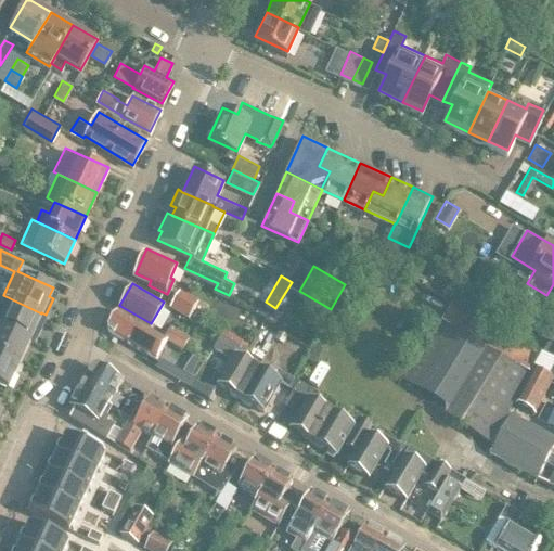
[(465,304),(472,293),(458,285),(451,296),(465,304)]
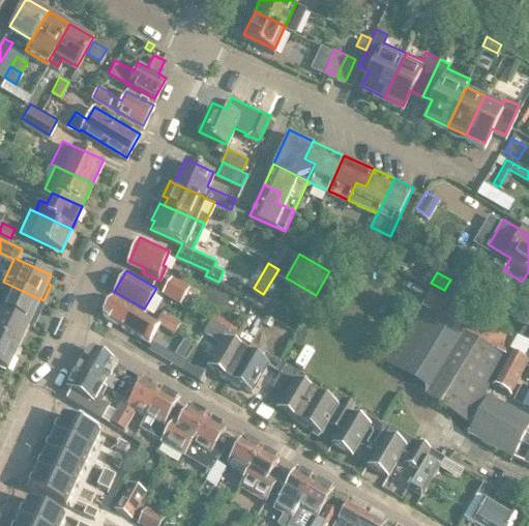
[(503,272),(499,279),(505,283),(510,276),(503,272)]
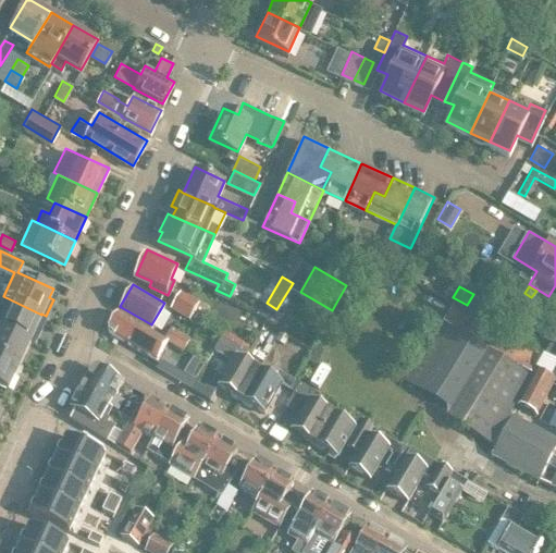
[(171,305),(189,316),(198,300),(180,290),(171,305)]
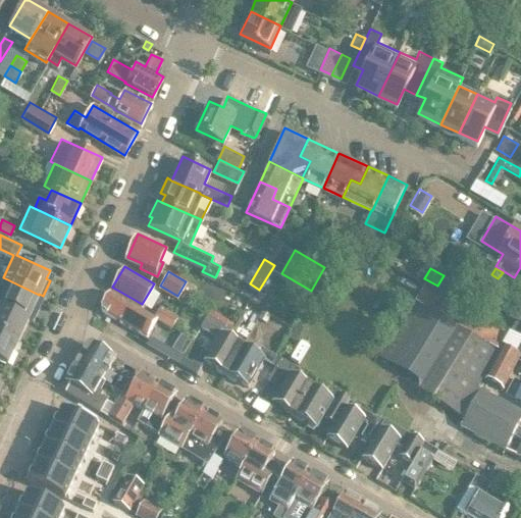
[(40,304),(36,302),(39,295),(3,277),(0,283),(0,305),(28,318),(29,316),(33,318),(40,304)]
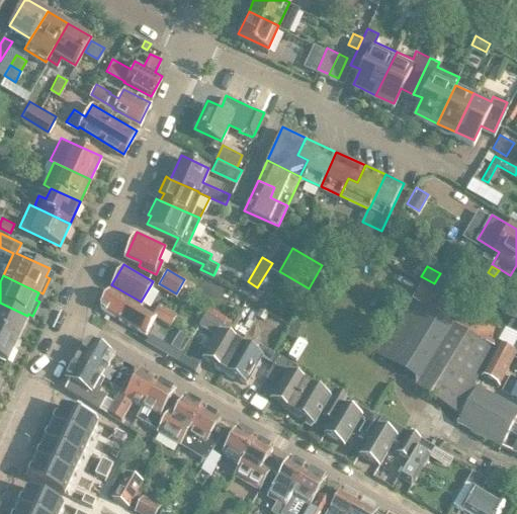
[(407,295),(374,350),(420,378),(429,394),(463,412),(458,420),(502,443),(514,421),(516,422),(516,441),(514,448),(516,449),(516,402),(479,382),(478,383),(475,381),(496,347),(497,347),(500,341),(507,329),(421,279),(411,297),(407,295)]
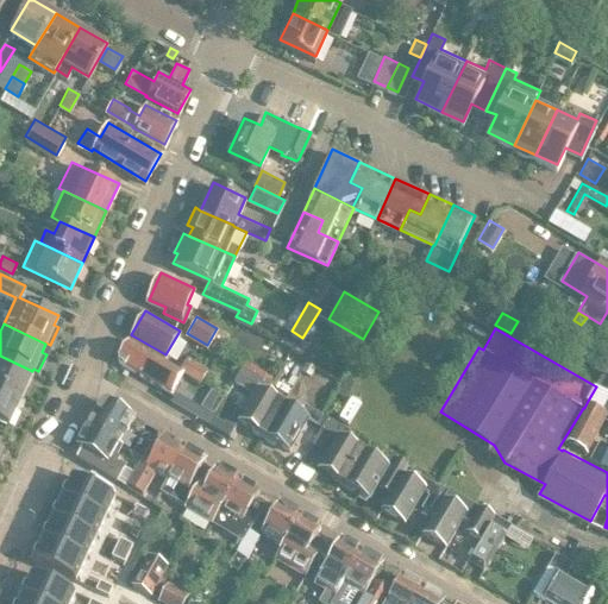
[(213,334),(207,345),(219,352),(225,343),(213,334)]
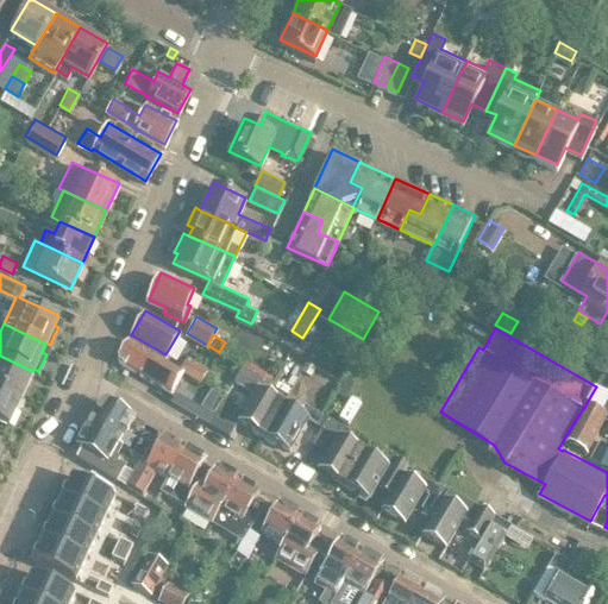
[(183,369),(131,338),(120,354),(121,362),(170,390),(183,369)]
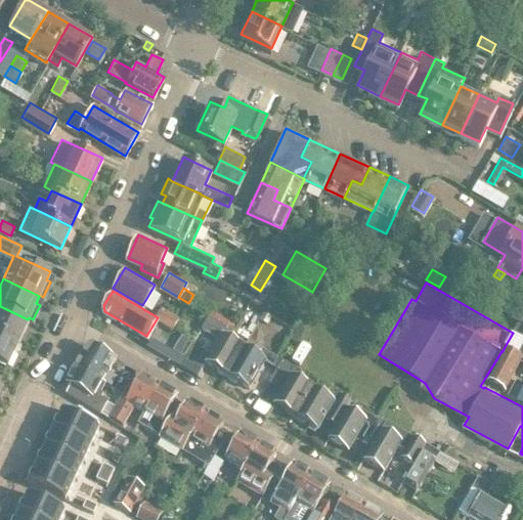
[(162,305),(155,315),(173,326),(179,315),(162,305)]
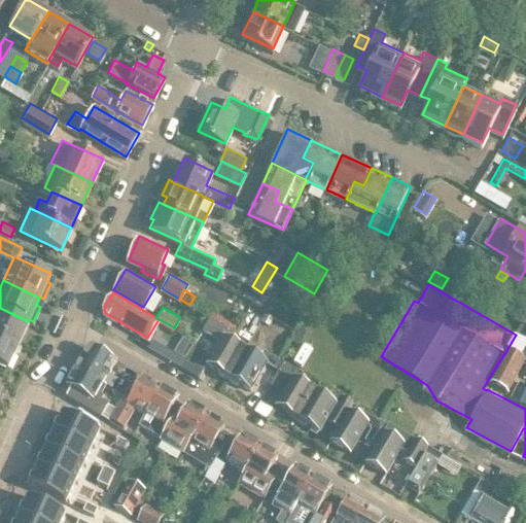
[(28,321),(0,308),(0,335),(18,344),(28,321)]
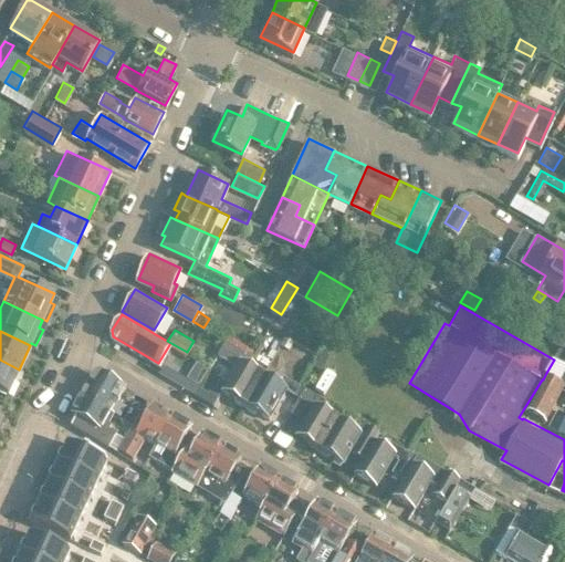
[(286,334),(282,342),(290,345),(294,337),(286,334)]
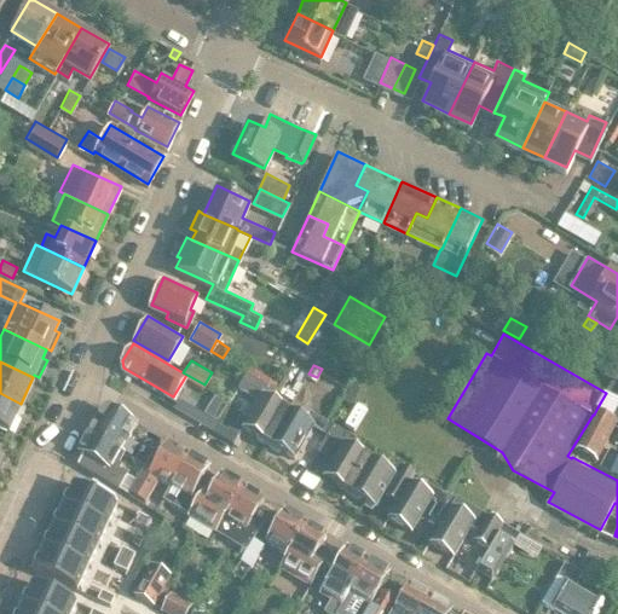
[(259,438),(269,444),(289,407),(272,397),(277,389),(258,377),(247,370),(237,384),(259,397),(243,424),(256,432),(259,438)]
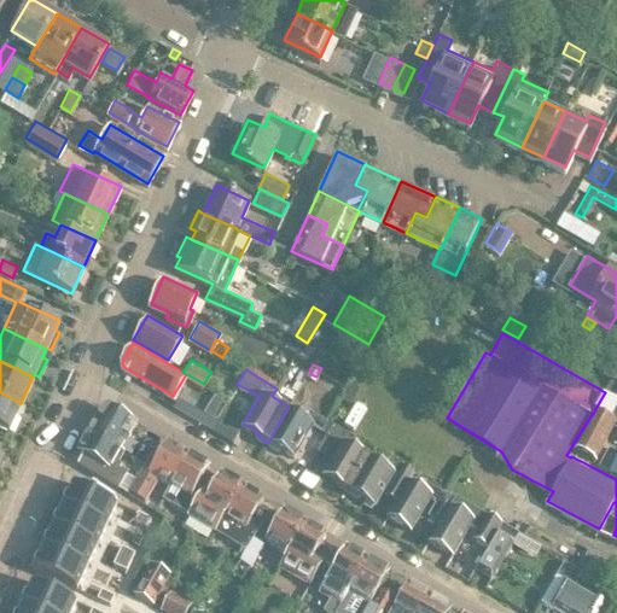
[(616,374),(605,392),(616,398),(616,374)]
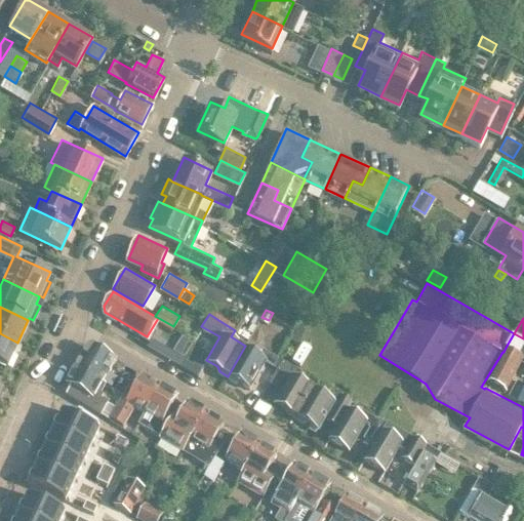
[(151,334),(173,346),(180,332),(158,321),(151,334)]
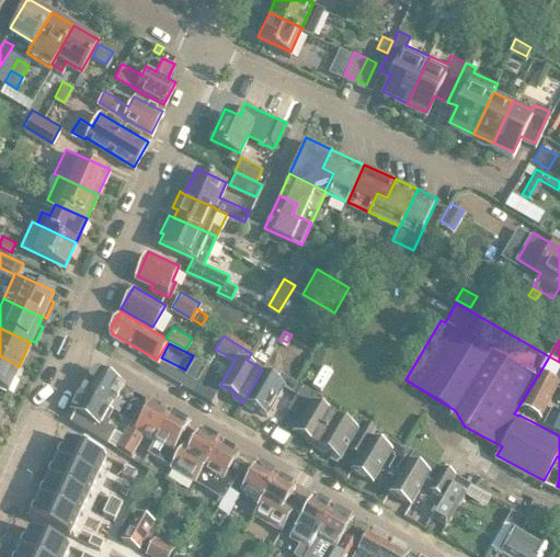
[(0,384),(9,388),(19,366),(0,356),(0,384)]
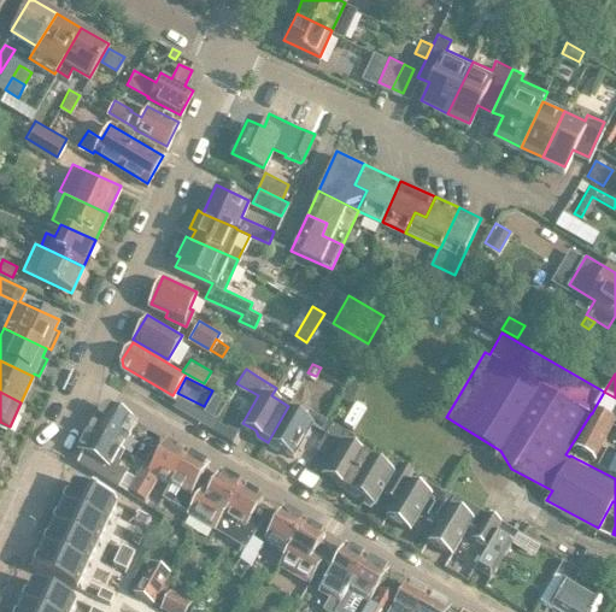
[(210,425),(215,417),(177,395),(172,402),(210,425)]
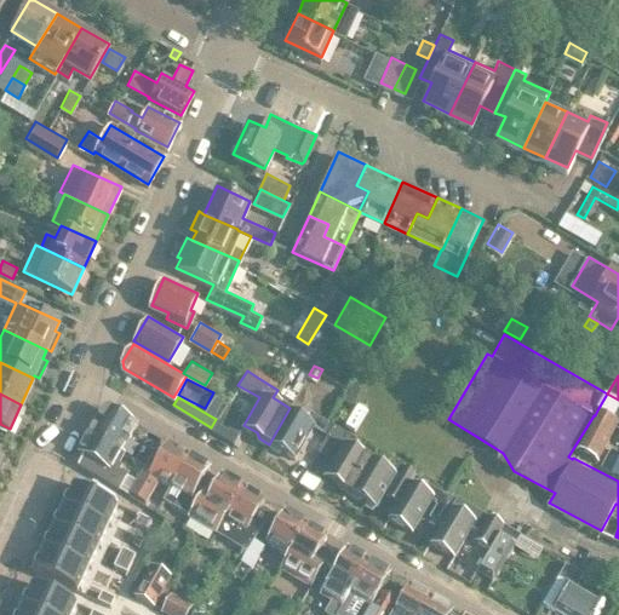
[(103,407),(90,430),(124,450),(124,449),(121,448),(137,421),(109,406),(103,407)]
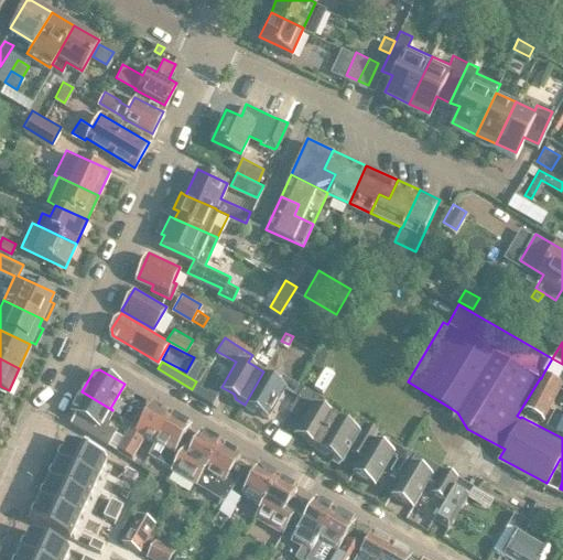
[(287,387),(298,394),(303,384),(283,372),(279,380),(263,372),(245,405),(251,409),(257,408),(270,416),(287,387)]
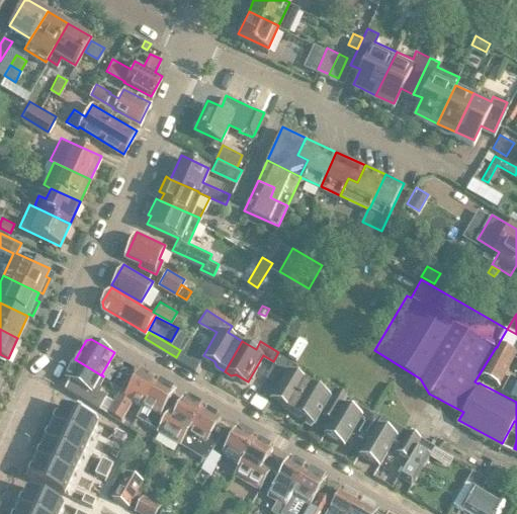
[(497,347),(483,373),(500,382),(516,353),(516,350),(514,349),(500,341),(497,347)]
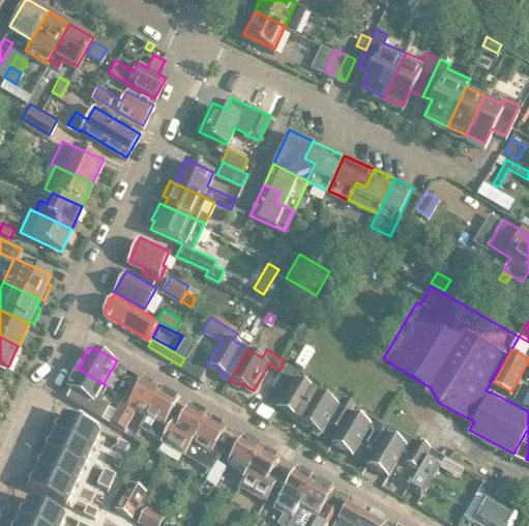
[(305,373),(291,363),(286,361),(277,373),(292,382),(278,405),(289,411),(290,416),(299,420),(317,389),(301,380),(305,373)]
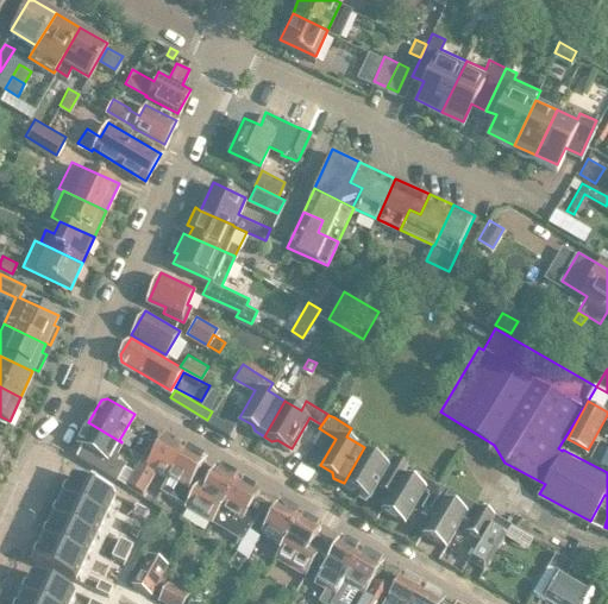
[(220,427),(229,433),(236,421),(226,416),(225,419),(220,427)]
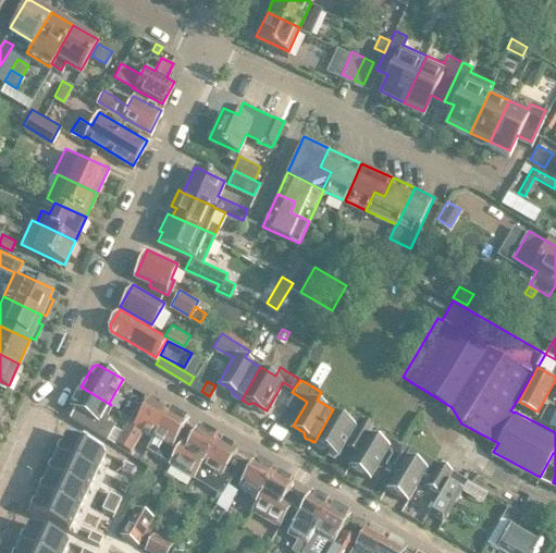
[(111,405),(81,386),(70,404),(76,407),(71,416),(107,437),(114,425),(106,419),(109,416),(106,414),(111,405)]
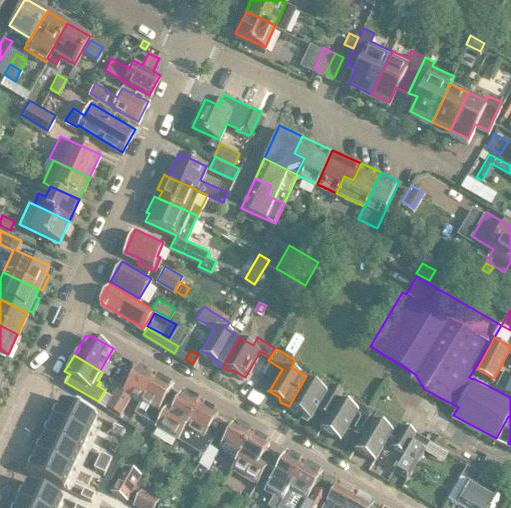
[(120,363),(112,378),(119,382),(129,365),(124,362),(120,363)]
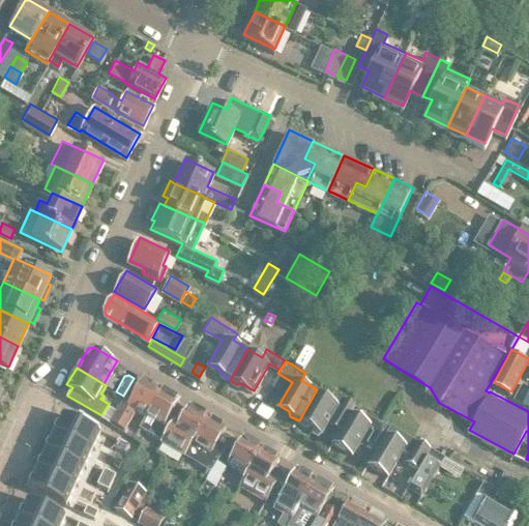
[(144,377),(129,402),(124,399),(111,419),(124,427),(136,407),(146,413),(162,387),(144,377)]
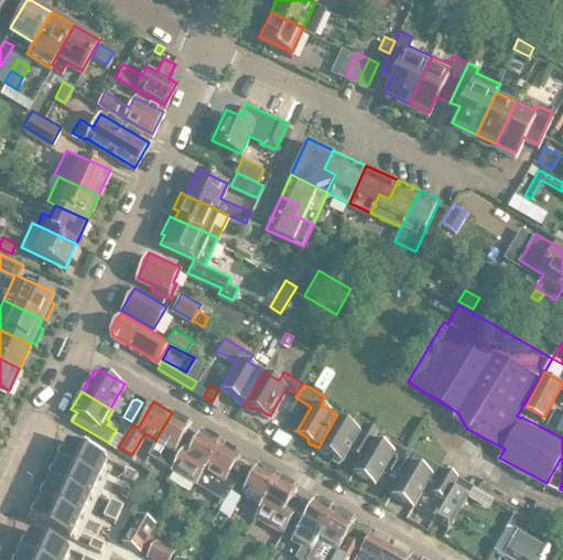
[(192,423),(172,412),(155,440),(164,445),(161,452),(163,460),(173,466),(185,445),(180,442),(192,423)]
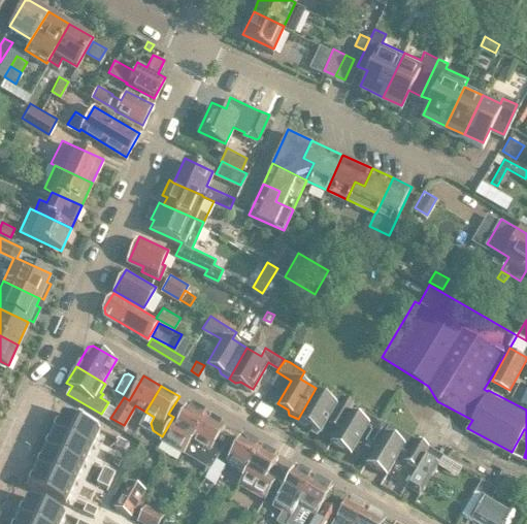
[(336,402),(339,404),(330,420),(339,426),(349,410),(354,400),(334,389),(330,396),(316,388),(298,419),(305,424),(309,422),(321,429),(336,402)]
